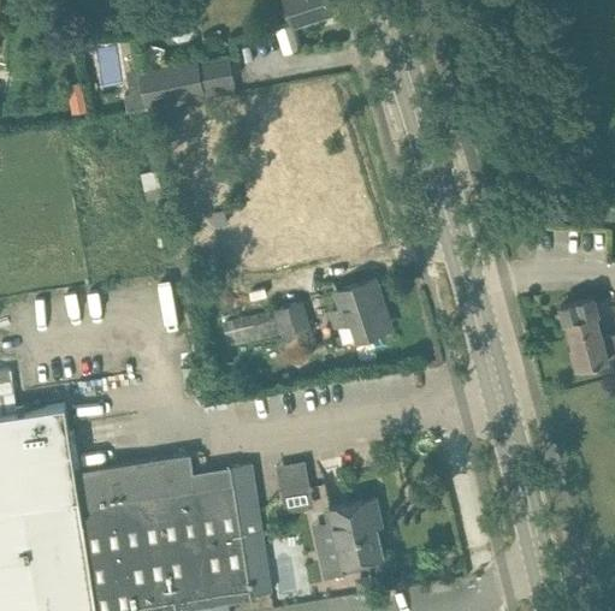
[(282,0),(291,28),(332,15),(326,0),(282,0)]
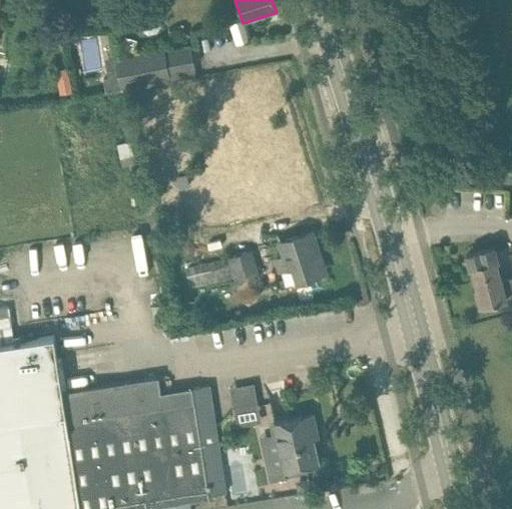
[(125,40),(122,52),(133,56),(136,43),(125,40)]
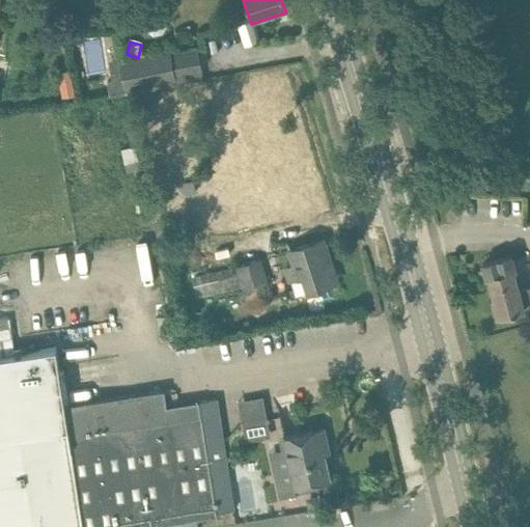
[(169,56),(120,64),(126,90),(172,81),(173,81),(173,80),(202,75),(198,54),(170,59),(169,56)]
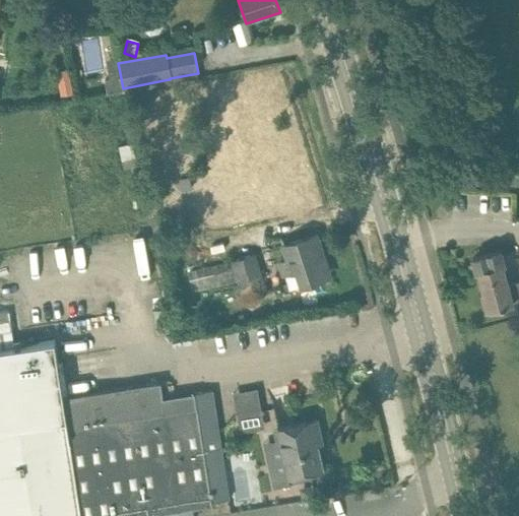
[(108,95),(123,92),(118,77),(115,60),(106,61),(110,81),(106,82),(108,95)]
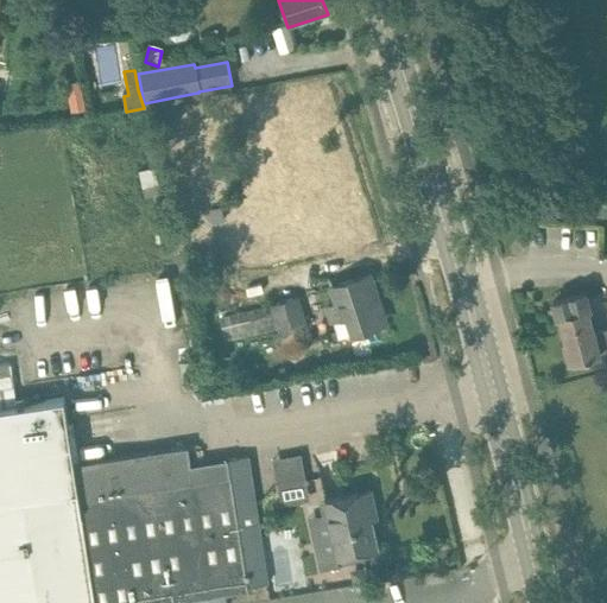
[(606,209),(592,209),(592,221),(606,221),(606,209)]
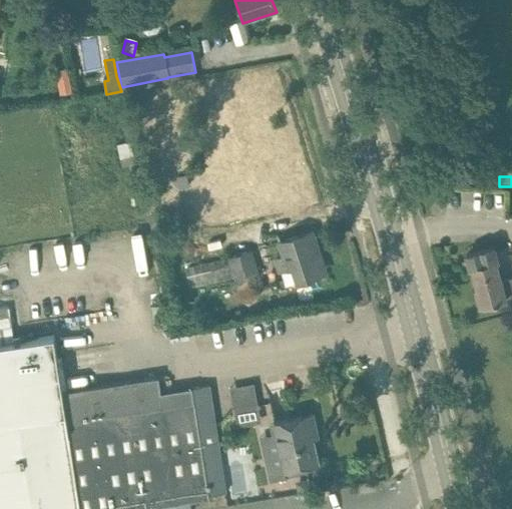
[(297,285),(299,285),(318,279),(309,252),(317,249),(312,234),(279,244),(284,261),(275,263),(279,275),(292,270),(297,285)]
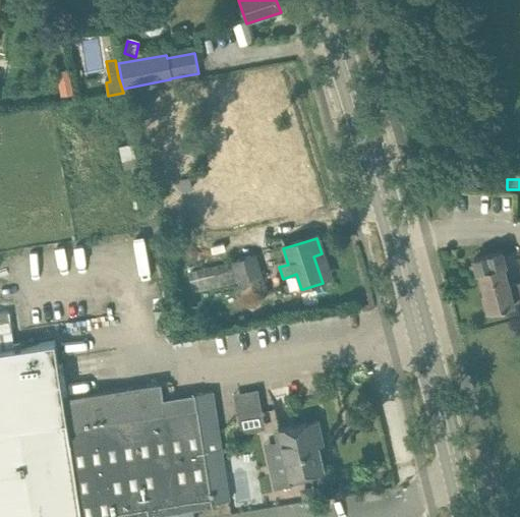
[(519,285),(508,289),(503,270),(505,269),(501,254),(473,262),(477,277),(479,277),(484,296),(482,297),(486,313),(507,308),(519,303),(519,285)]
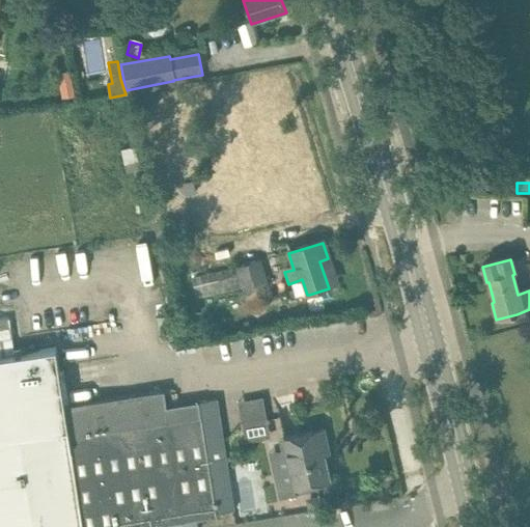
[(249,309),(272,302),(259,262),(234,271),(235,273),(192,281),(196,303),(243,292),(249,309)]
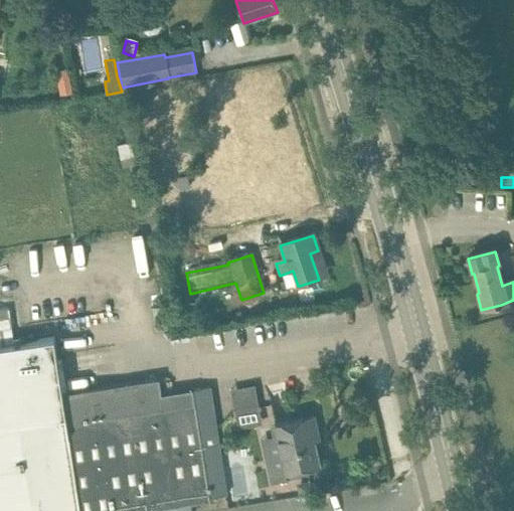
[(191,510),(191,507),(209,504),(209,501),(226,498),(212,409),(210,394),(209,390),(191,392),(161,397),(158,381),(61,395),(61,389),(53,340),(13,346),(0,348),(0,510),(191,510)]
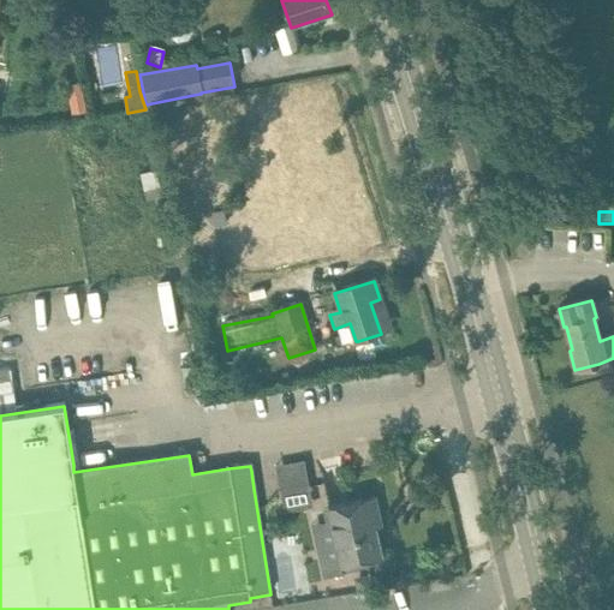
[(299,462),(273,467),(281,510),(311,504),(311,506),(323,503),(320,484),(304,488),(299,462)]
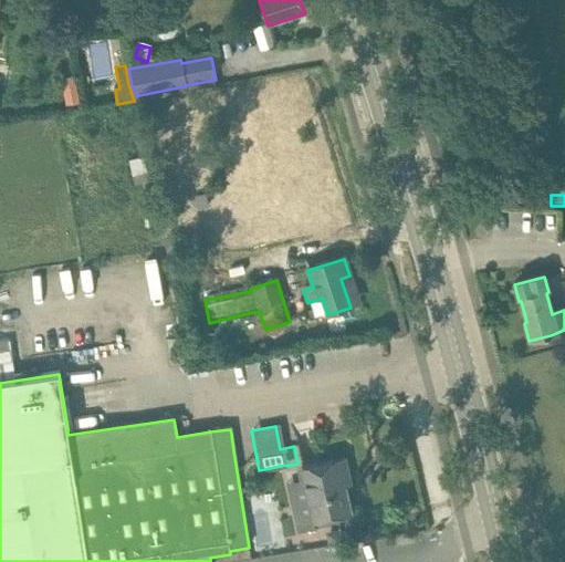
[(314,523),(330,520),(351,516),(343,479),(348,477),(344,460),(302,470),(304,480),(286,485),(299,536),(316,531),(314,523)]
